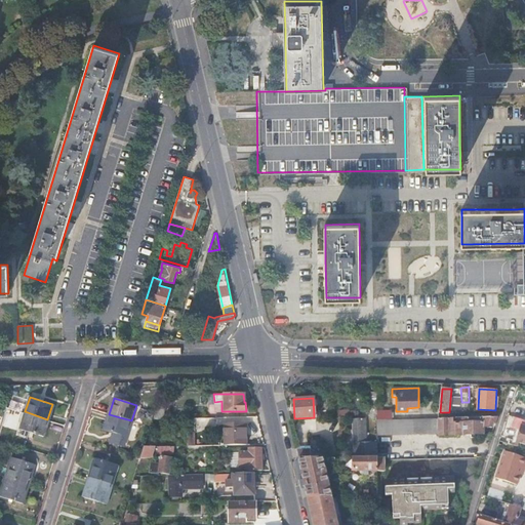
[(165,413),(156,409),(155,411),(153,418),(164,418),(165,413)]
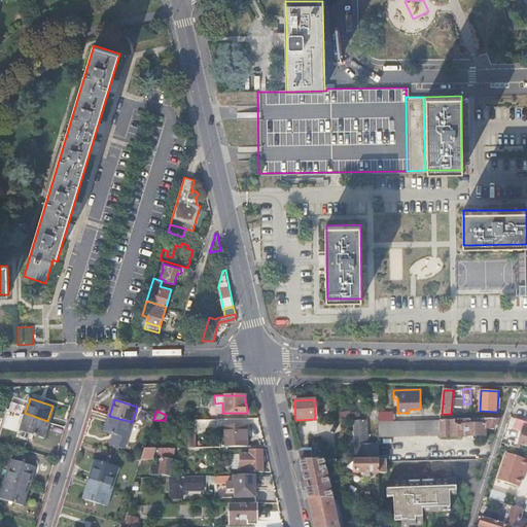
[(47,421),(25,413),(20,430),(42,437),(47,421)]
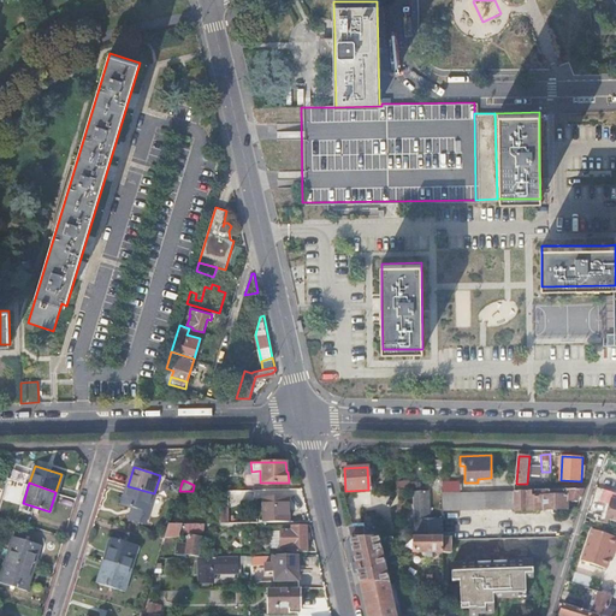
[(458,483),(443,484),(443,486),(443,493),(458,492),(458,483)]
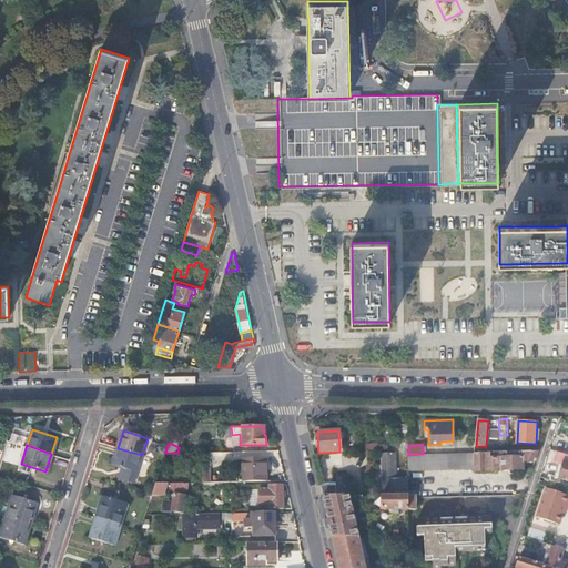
[(142,455),(118,448),(112,465),(123,467),(120,478),(133,483),(142,455)]
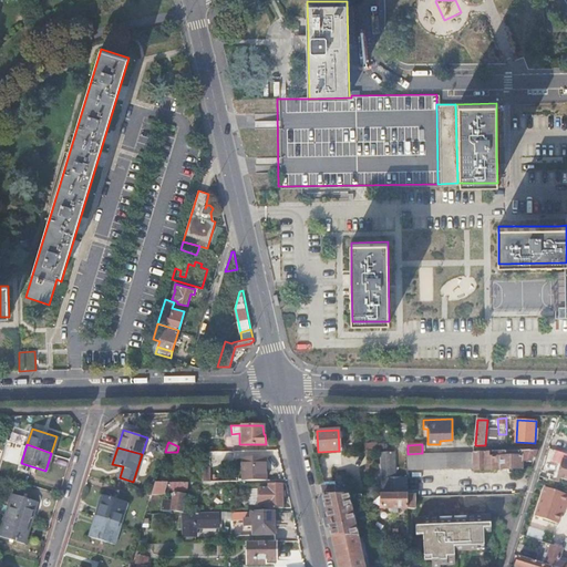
[(422,453),(408,454),(408,462),(408,468),(476,467),(476,470),(523,470),(523,462),(532,462),(534,455),(536,456),(538,451),(422,453)]
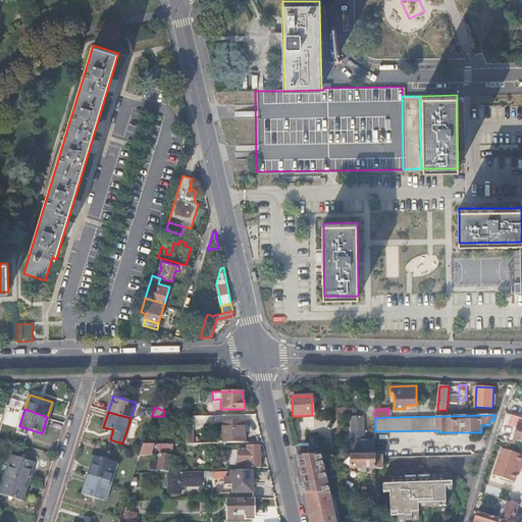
[(345,447),(345,455),(350,455),(375,455),(375,445),(375,437),(371,438),(370,439),(363,439),(363,416),(351,416),(351,448),(349,448),(348,447),(345,447)]
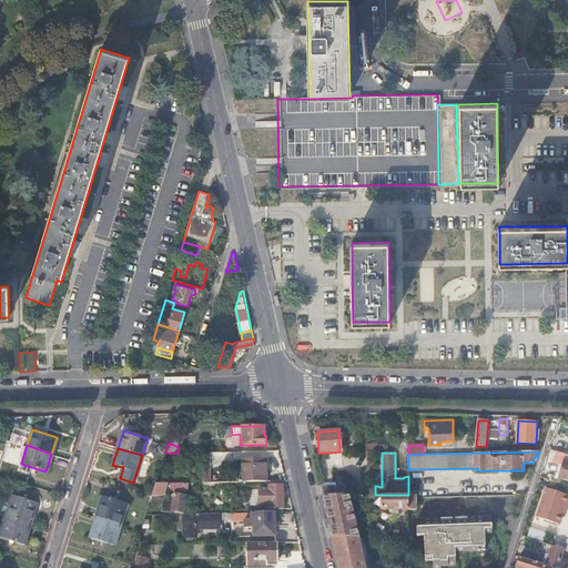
[(567,459),(567,458),(567,455),(557,453),(554,463),(559,465),(554,482),(560,483),(561,477),(567,479),(567,459)]
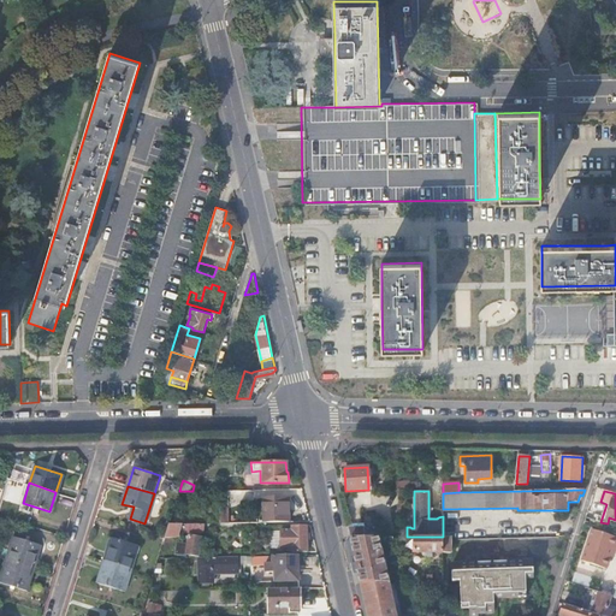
[(262,522),(288,522),(288,497),(262,498),(262,522)]
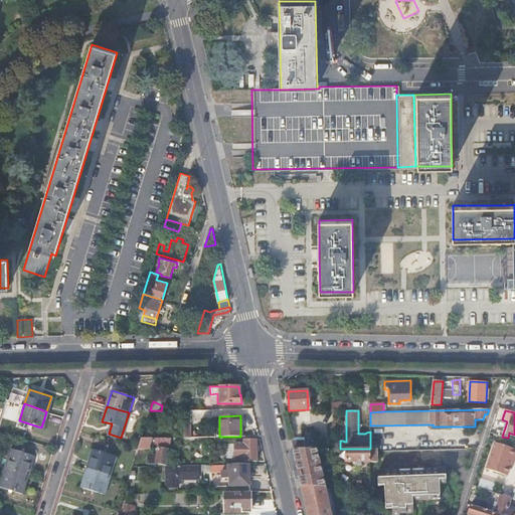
[(182,424),(182,438),(191,438),(190,424),(182,424)]
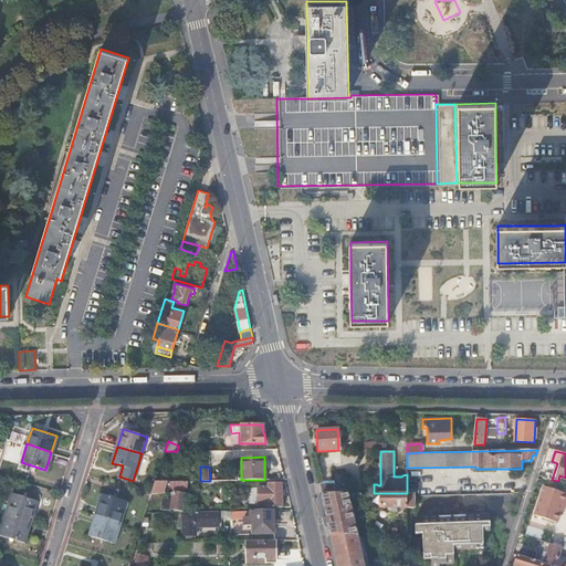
[(155,482),(152,494),(159,494),(164,494),(165,488),(186,491),(187,482),(177,481),(155,482)]
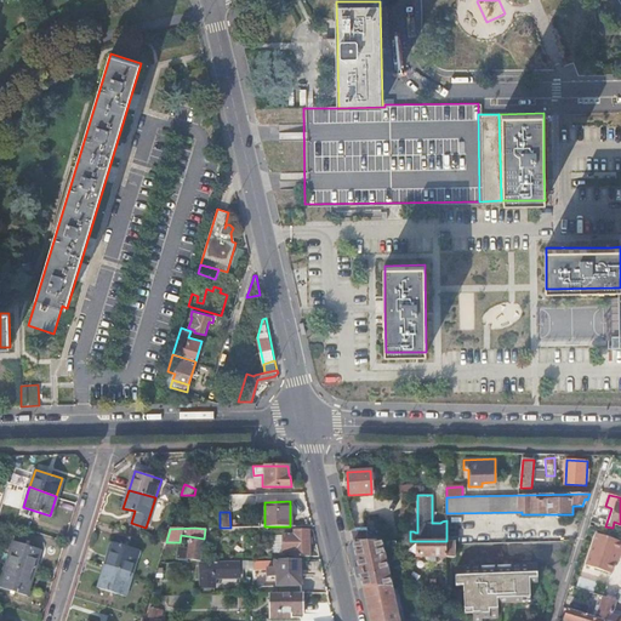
[(271,535),(272,543),(275,542),(283,542),(309,542),(309,529),(294,529),(294,534),(283,534),(271,535)]
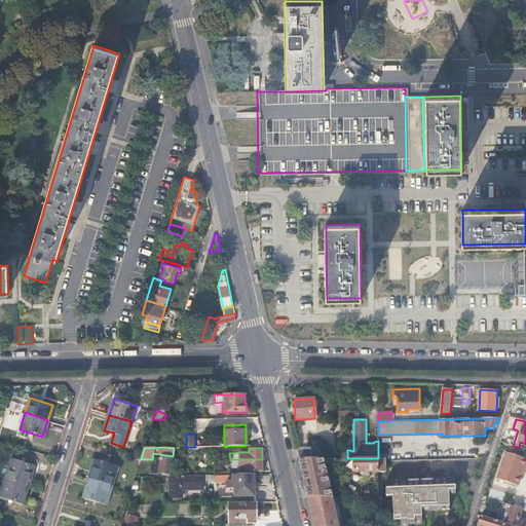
[(310,448),(297,448),(300,459),(312,458),(310,448)]
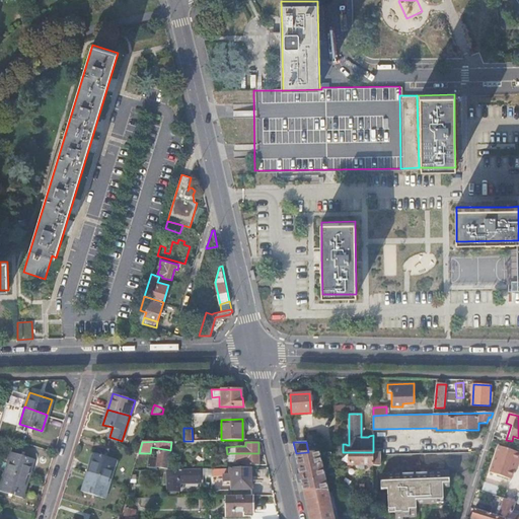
[(515,464),(517,465),(518,459),(518,456),(498,448),(487,473),(507,483),(515,464)]
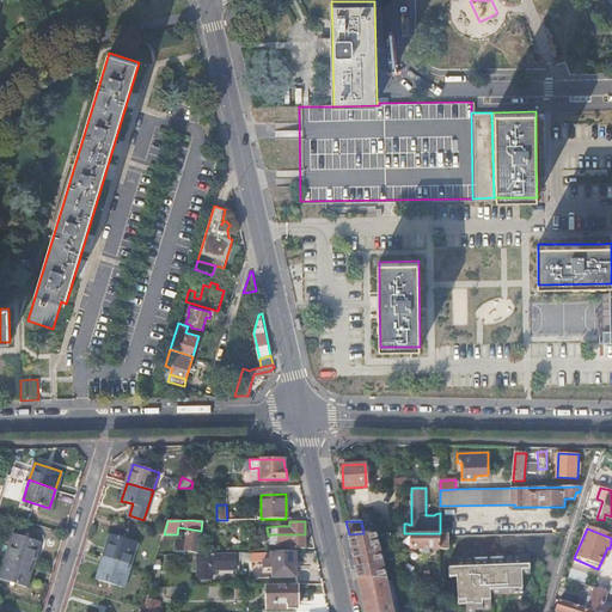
[(5,555),(32,563),(40,540),(12,532),(5,555)]
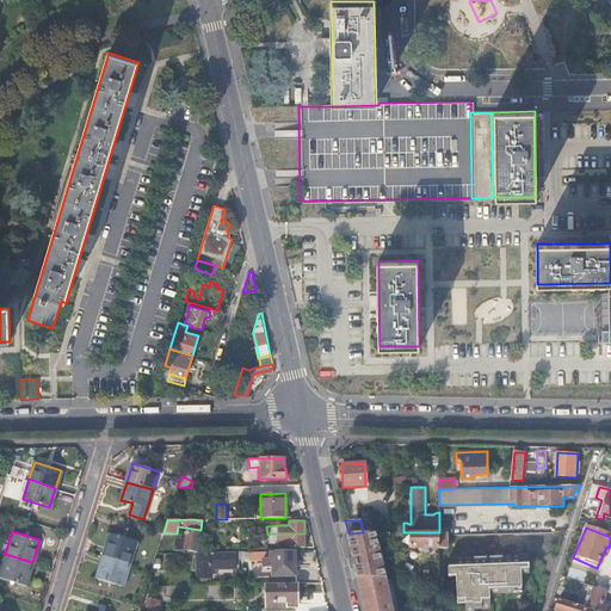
[(173,538),(172,550),(181,551),(183,549),(195,551),(197,532),(184,531),(183,539),(173,538)]
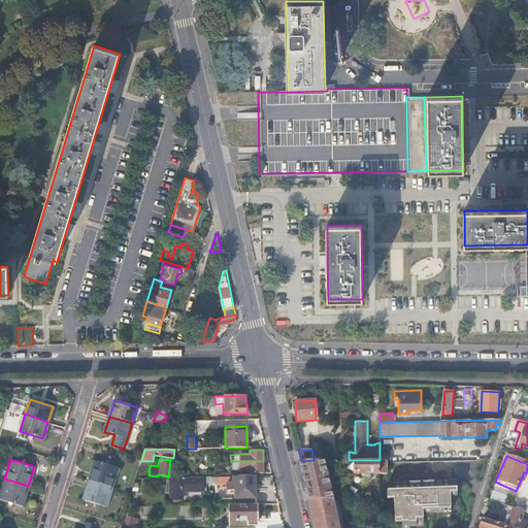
[(90,481),(112,487),(119,467),(96,460),(90,481)]
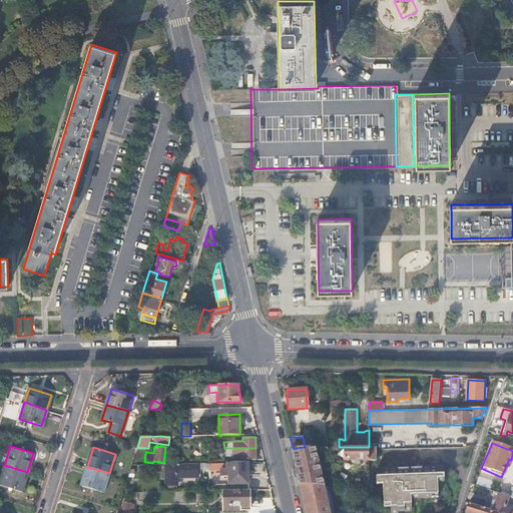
[(293,448),(301,485),(323,485),(316,454),(329,454),(327,447),(305,447),(293,448)]
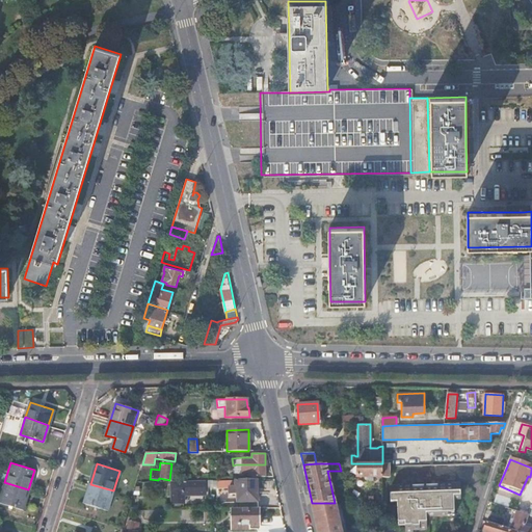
[(356,477),(382,476),(382,463),(356,463),(356,477)]
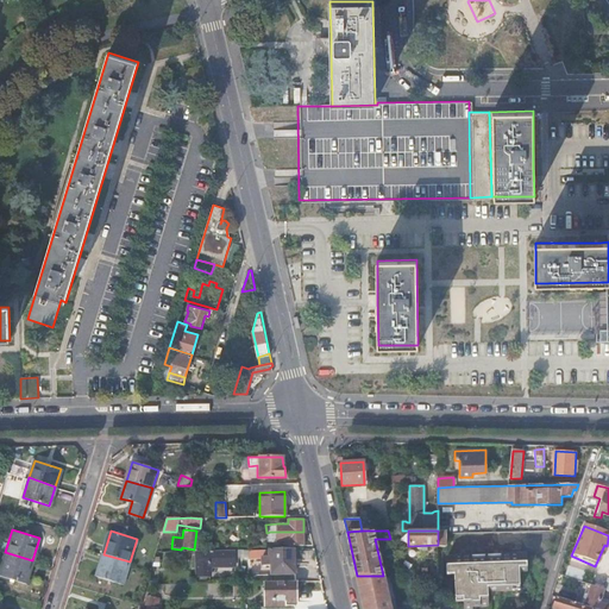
[(289,546),(303,545),(303,532),(277,532),(270,532),(267,533),(271,533),(271,540),(277,540),(289,540),(289,546)]
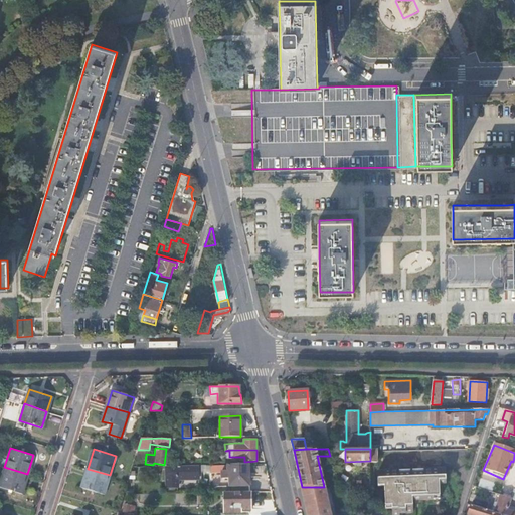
[(229,478),(229,492),(249,492),(248,464),(210,465),(210,479),(229,478)]
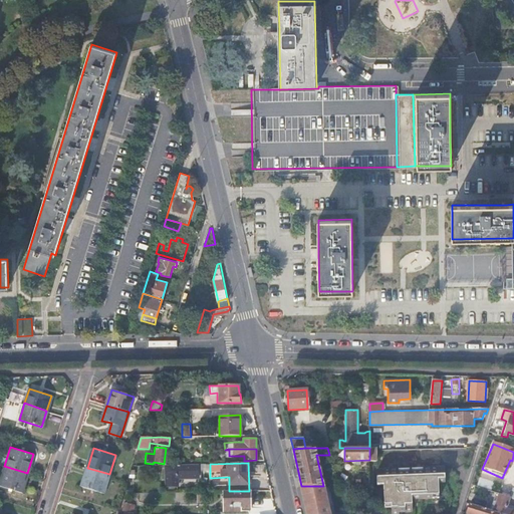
[(197,478),(196,464),(164,464),(164,486),(176,486),(176,478),(197,478)]
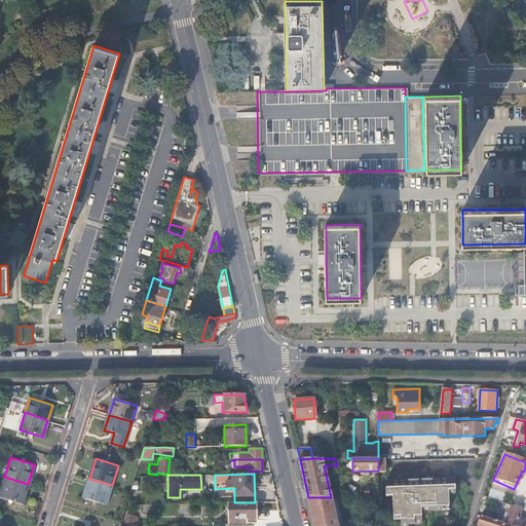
[(0,496),(22,503),(28,484),(4,477),(0,490),(0,496)]
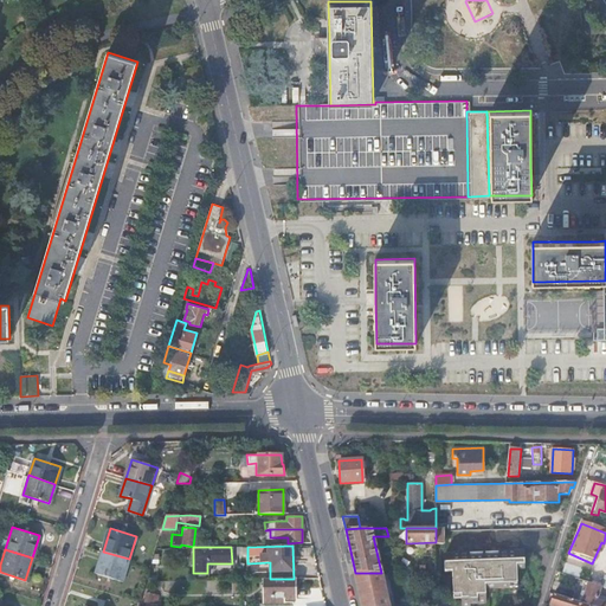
[(122,581),(129,559),(103,552),(96,573),(122,581)]
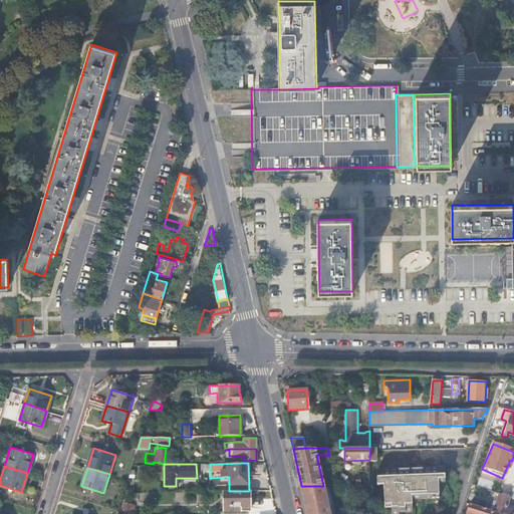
[(445,469),(379,471),(379,485),(383,484),(384,503),(391,503),(391,513),(396,513),(399,513),(399,511),(405,511),(405,508),(412,508),(412,500),(439,499),(438,483),(445,483),(445,469)]
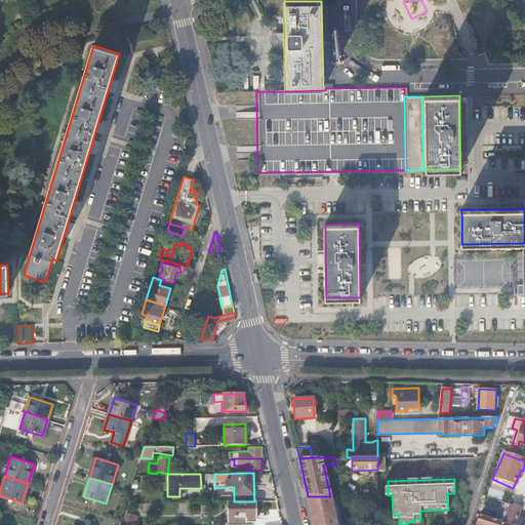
[(336,524),(330,496),(308,496),(314,524),(336,524)]
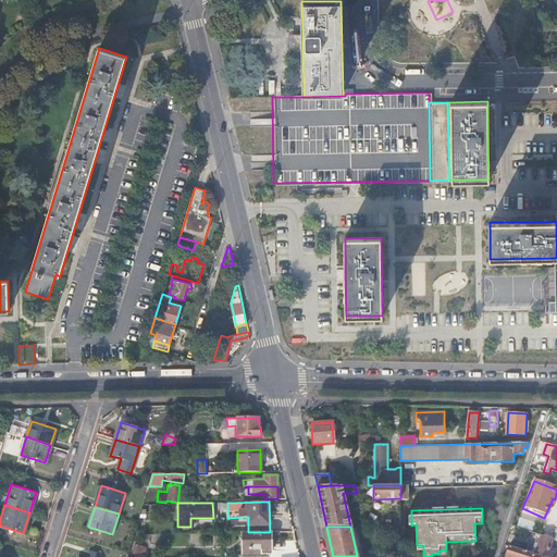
[(248,532),(240,532),(242,554),(262,554),(262,549),(273,549),(273,532),(270,532),(248,532)]
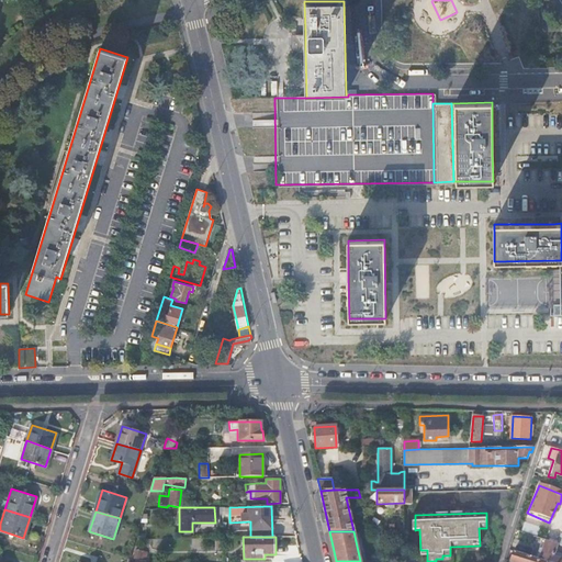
[(558,543),(546,540),(539,559),(548,561),(561,561),(561,559),(553,557),(558,543)]
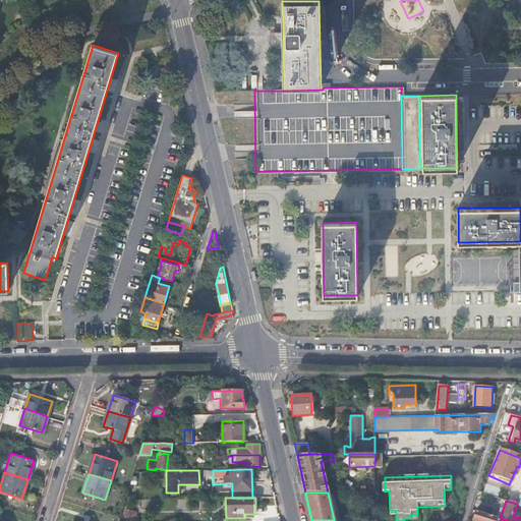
[(124,509),(123,518),(130,518),(135,519),(136,511),(131,510),(124,509)]
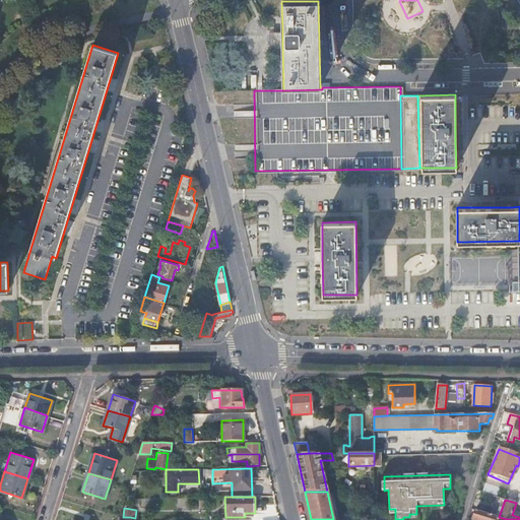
[(507,519),(499,517),(475,510),(472,519),(474,519),(507,519)]
